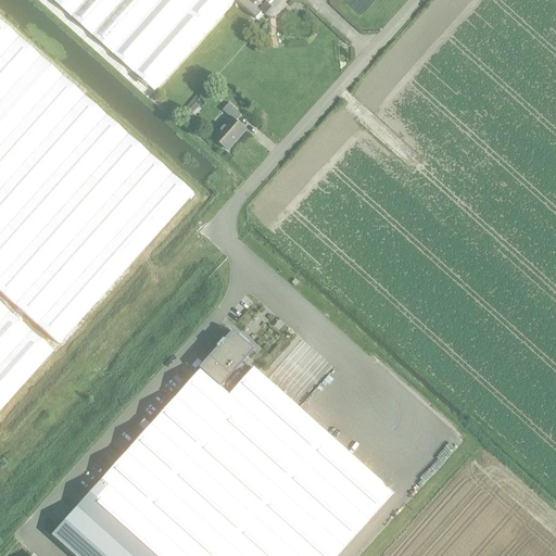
[(52,0),(155,91),(236,1),(236,0),(52,0)]
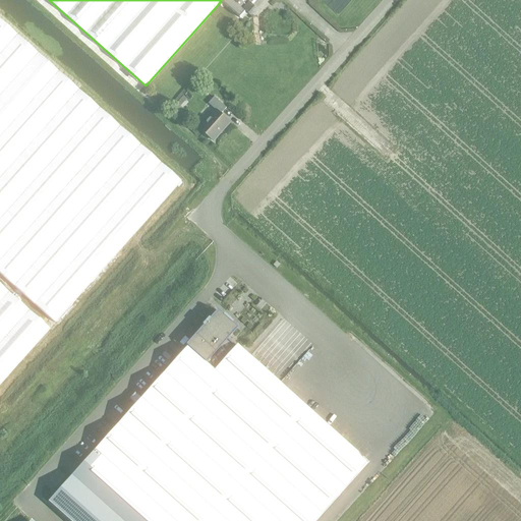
[(221,0),(221,1),(240,18),(246,11),(249,14),(255,8),(252,4),(255,0),(221,0)]
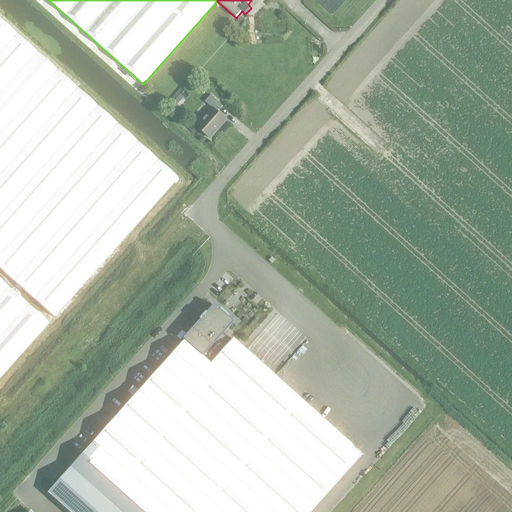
[(172,173),(0,19),(0,268),(47,311),(54,317),(174,183),(175,184),(179,180),(178,179),(178,178),(172,173)]
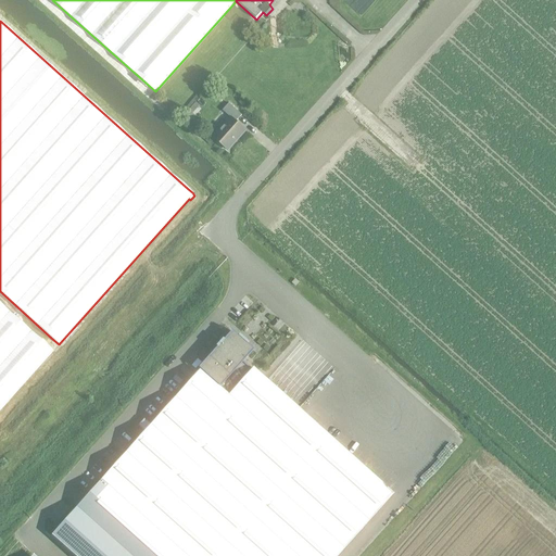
[(240,138),(247,130),(237,122),(242,115),(229,103),(223,110),(231,117),(214,137),(227,150),(239,137),(240,138)]
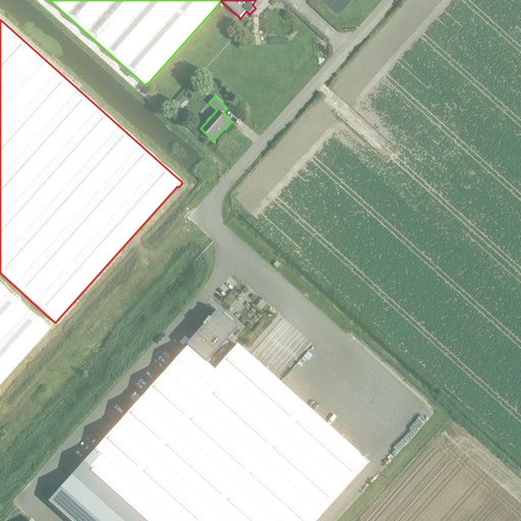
[(0,385),(50,329),(55,323),(48,316),(43,323),(0,284),(0,385)]
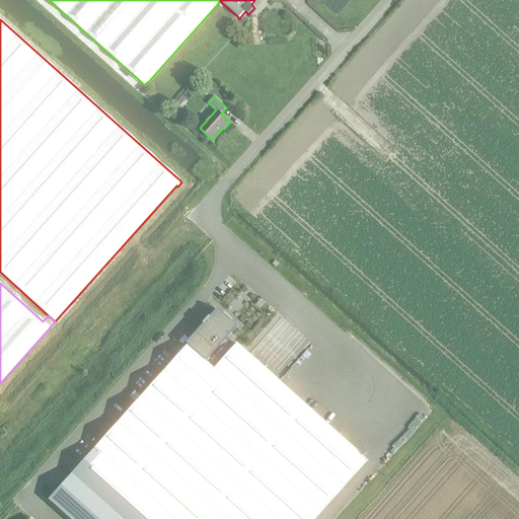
[(314,518),(367,461),(236,344),(234,346),(226,339),(236,327),(230,322),(231,321),(223,313),(222,314),(216,309),(184,344),(186,345),(175,355),(176,356),(140,396),(134,391),(129,397),(135,402),(80,463),(79,463),(70,473),(71,474),(48,500),(68,518),(314,518)]
